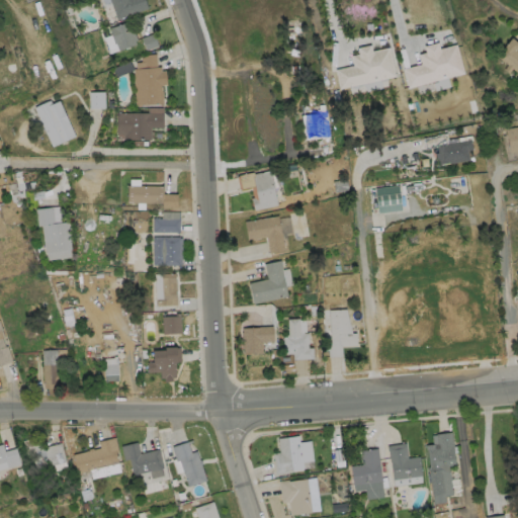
[(144,0),(147,7),(116,19),(109,0),(144,0)]
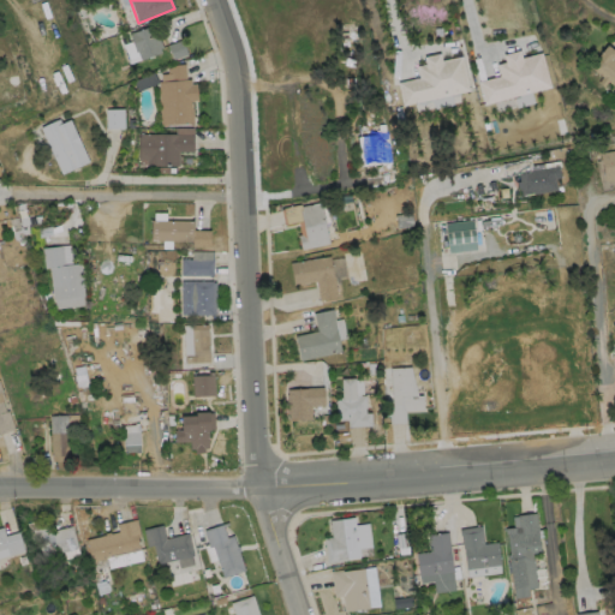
[(159,48),(161,53),(139,59),(137,51),(135,52),(129,34),(154,25),(162,47),(159,48)]
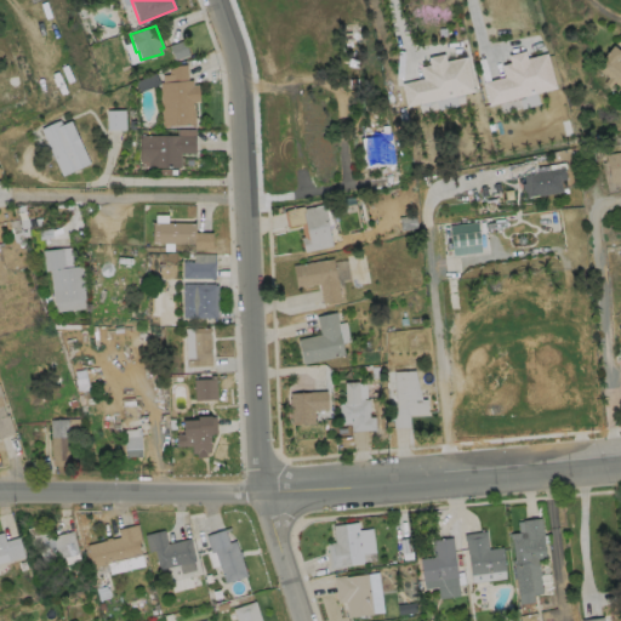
[(124,45),(130,64),(140,61),(132,41),(124,45)]
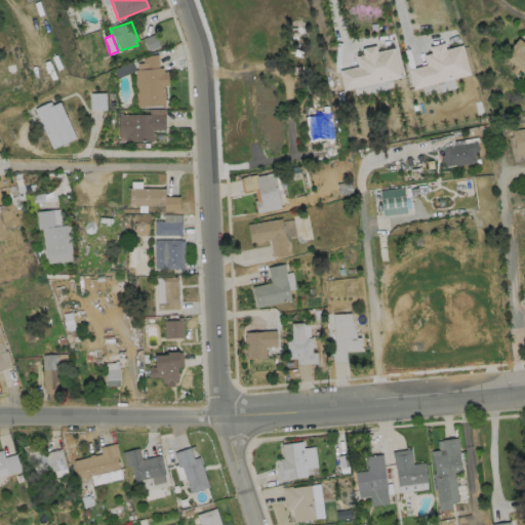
[(148,51),(158,47),(154,35),(144,38),(148,51)]
